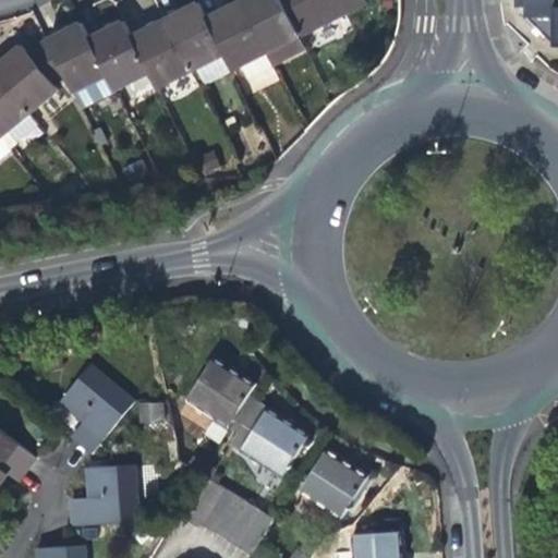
[(249,0),(241,4),(266,55),(300,38),(280,0),(249,0)]
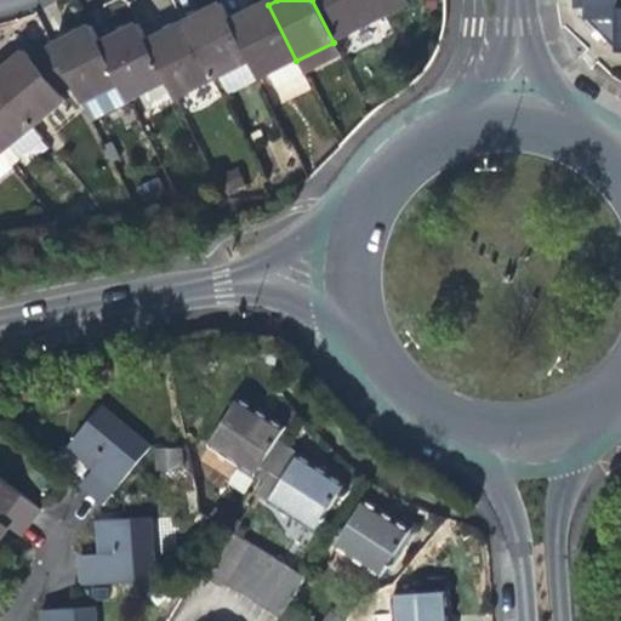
[(312,0),(334,43),(409,5),(405,0),(312,0)]
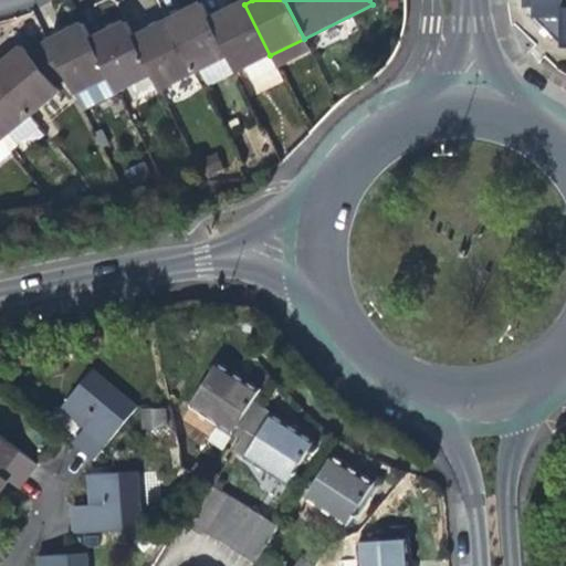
[(565,0),(525,0),(526,7),(535,7),(535,18),(565,17),(565,28),(565,46),(565,0)]
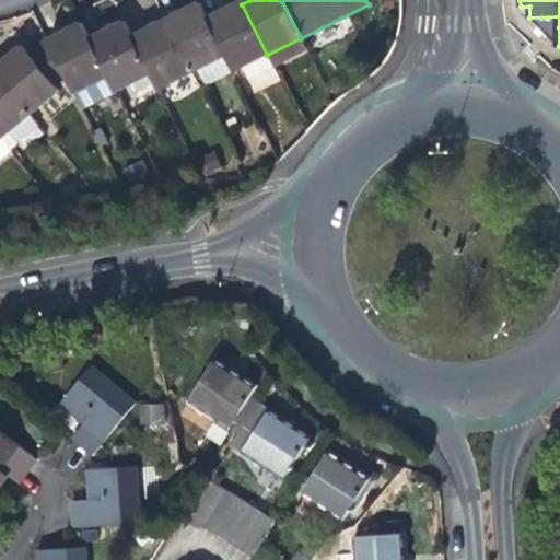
[(185,12),(165,22),(191,72),(225,56),(208,21),(199,4),(185,12)]
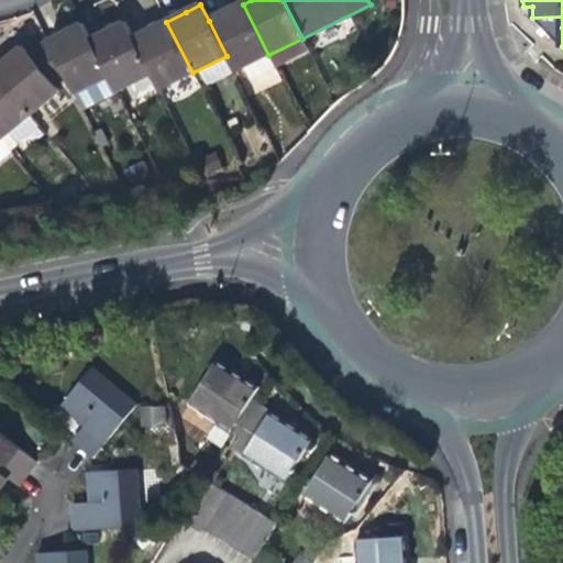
[(227,12),(209,21),(227,56),(234,73),(268,55),(243,4),(227,12)]
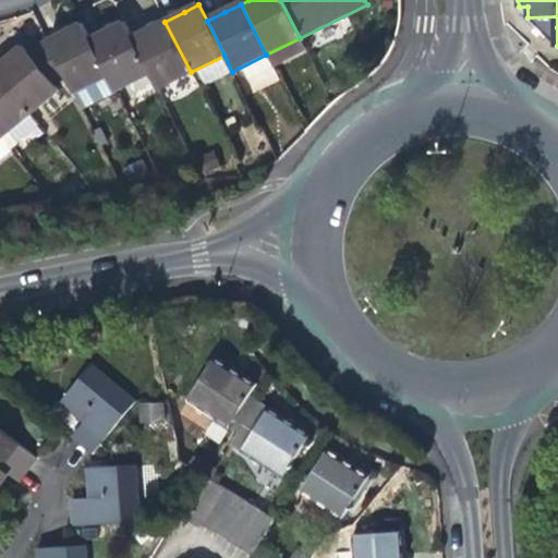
[(150,28),(131,39),(148,73),(157,89),(191,72),(165,22),(150,28)]
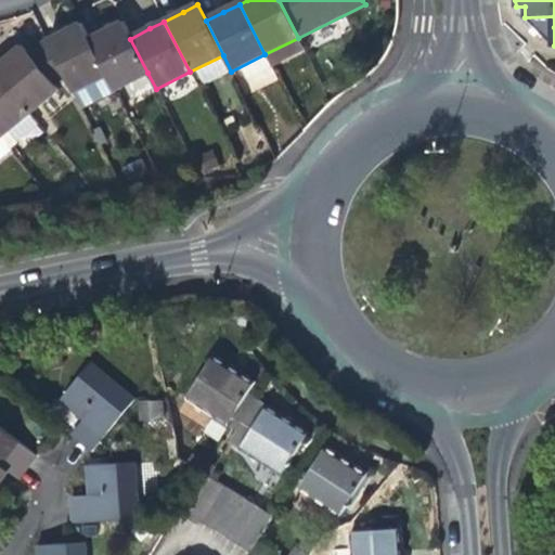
[(107,31),(88,40),(106,75),(114,90),(147,73),(130,39),(123,23),(107,31)]
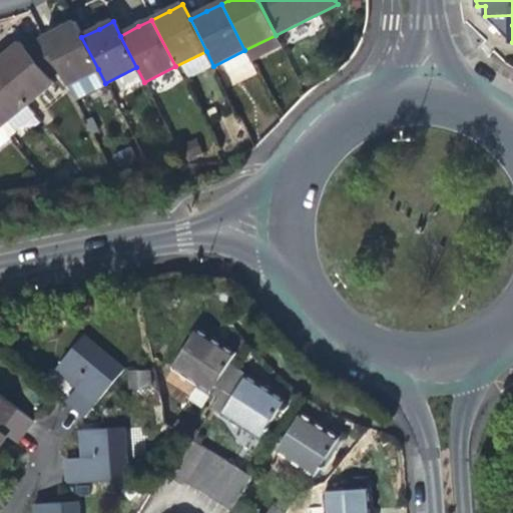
[(60,30),(42,39),(58,72),(65,86),(98,69),(81,37),(74,23),(60,30)]
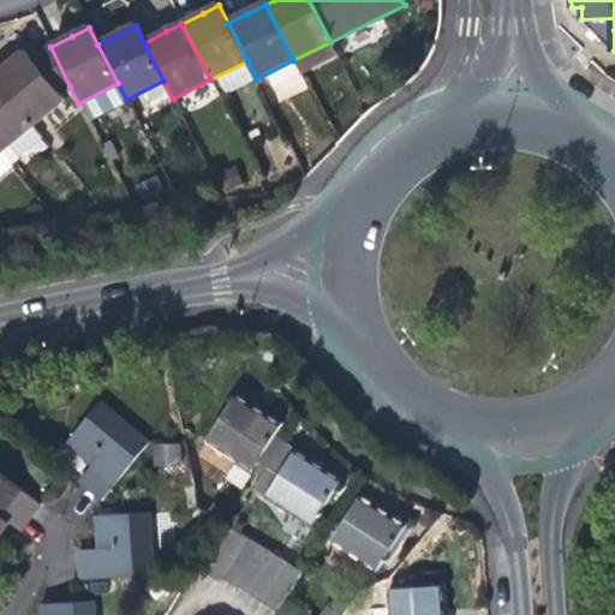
[(28,57),(59,94),(70,87),(51,47),(49,43),(28,57)]
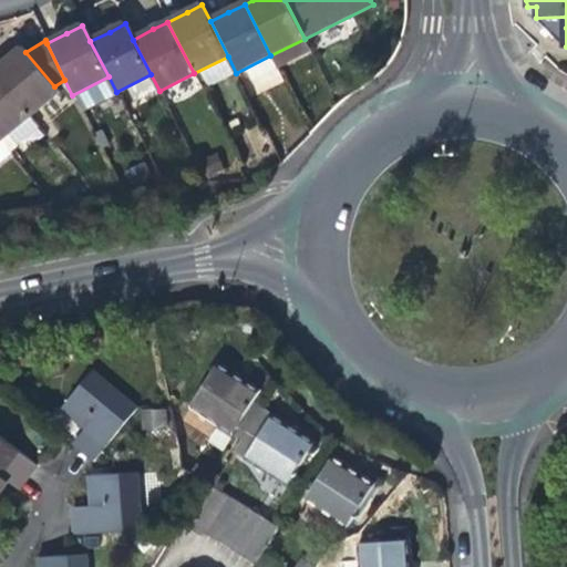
[(54,86),(26,52),(23,49),(8,61),(0,68),(0,83),(28,119),(59,93),(54,86)]
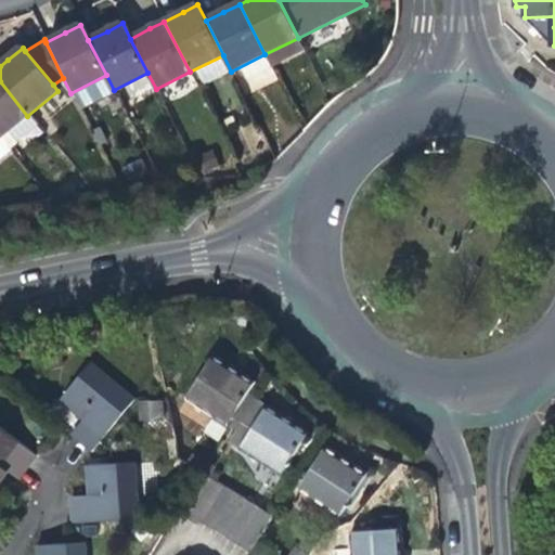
[(0,138),(27,116),(0,81),(0,138)]
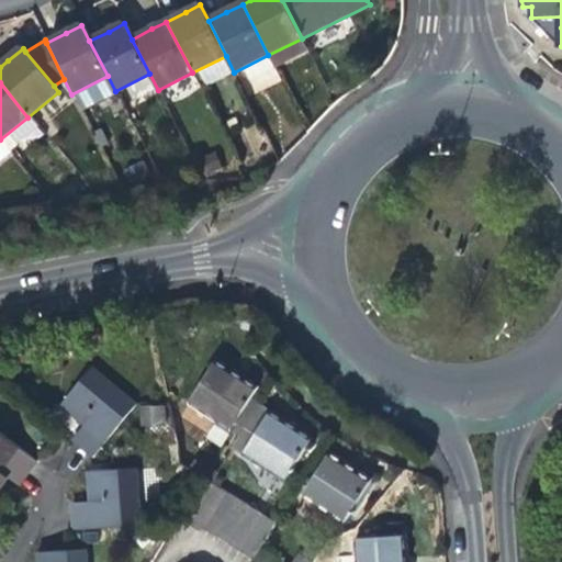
[(189,403),(232,430),(259,386),(234,370),(216,359),(189,403)]
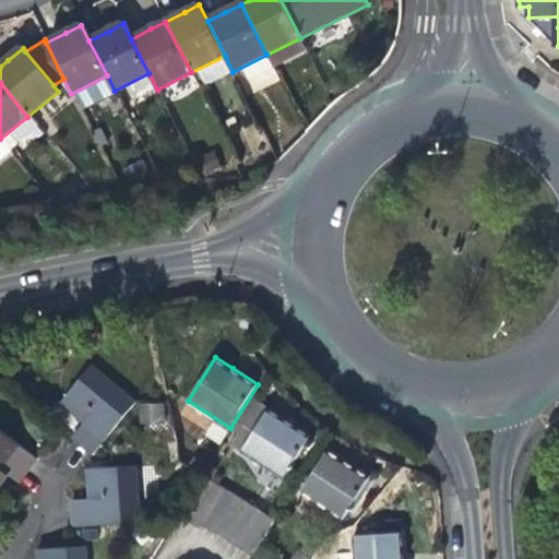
[(94,427),(79,444),(92,455),(137,404),(92,366),(62,400),(86,420),(94,427)]
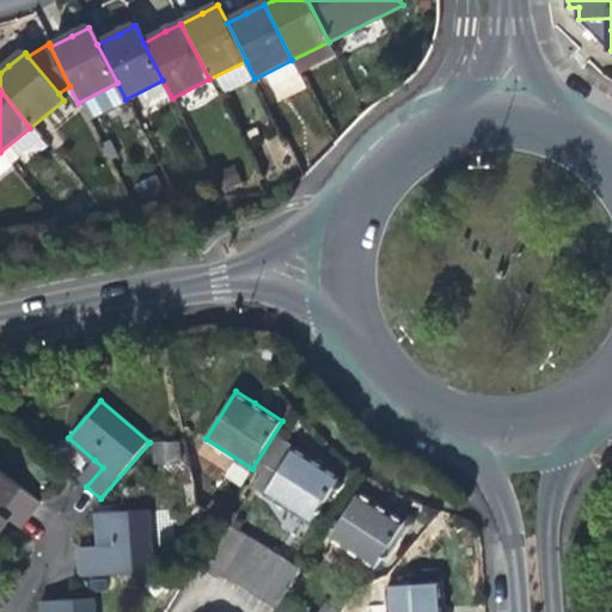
[(265,494),(310,524),(341,476),(316,460),(295,447),(265,494)]
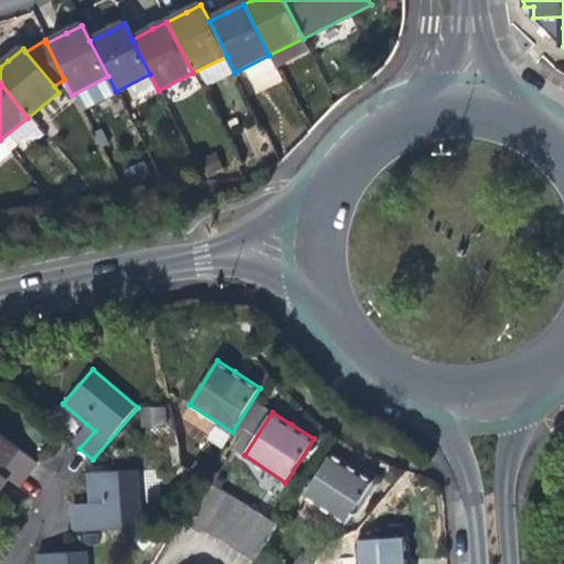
[(76,445),(79,448),(95,431),(87,424),(72,442),(76,445)]
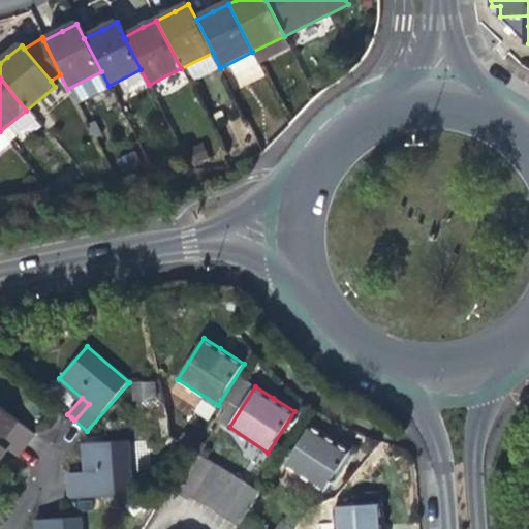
[(18,438),(28,446),(37,434),(0,405),(0,461),(10,448),(18,438)]
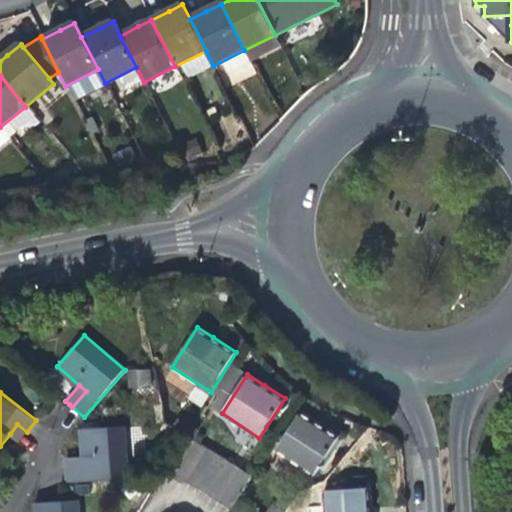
[(276,451),(315,477),(341,436),(312,418),(301,411),(276,451)]
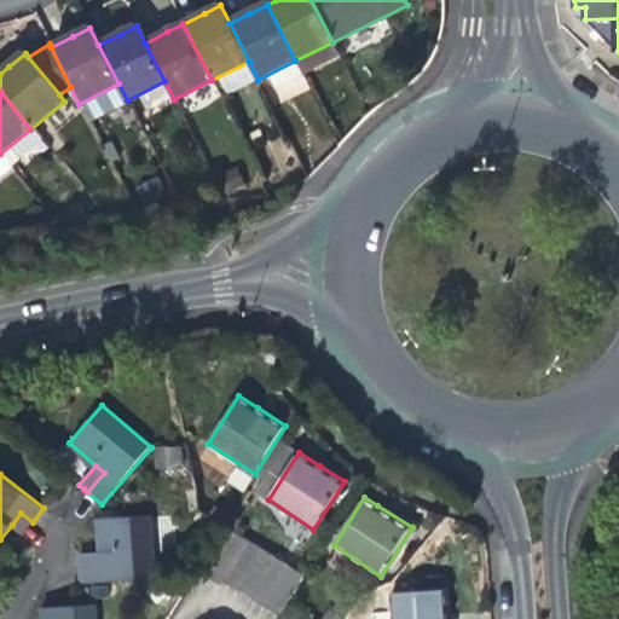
[(217,507),(210,516),(237,531),(243,522),(217,507)]
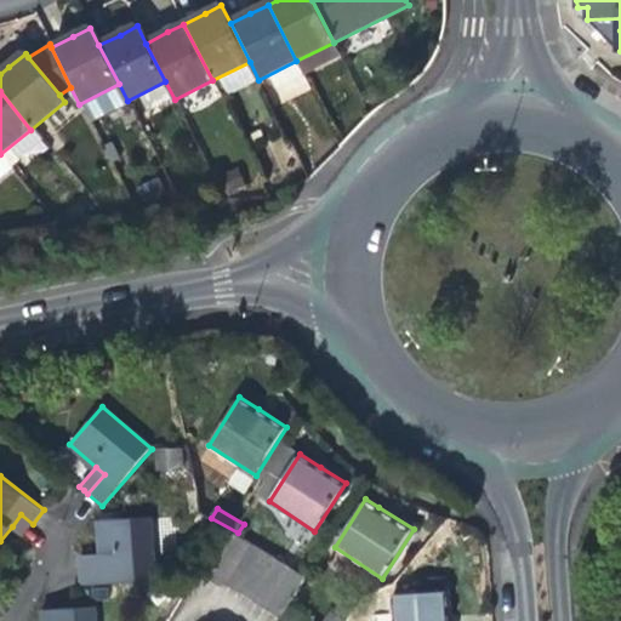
[(29,529),(33,524),(21,514),(12,527),(24,535),(29,529)]
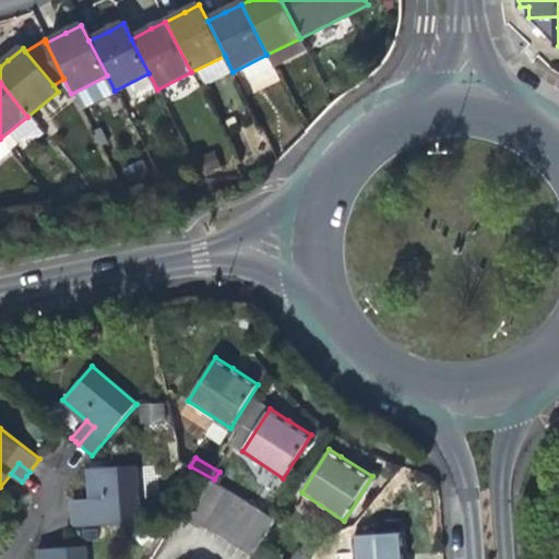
[(92,508),(71,509),(72,527),(140,522),(135,464),(88,467),(91,498),(92,508)]
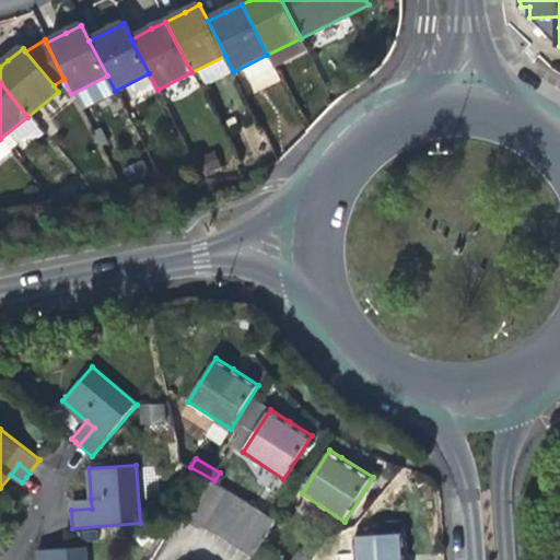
[(202,475),(179,511),(191,520),(214,480),(202,475)]
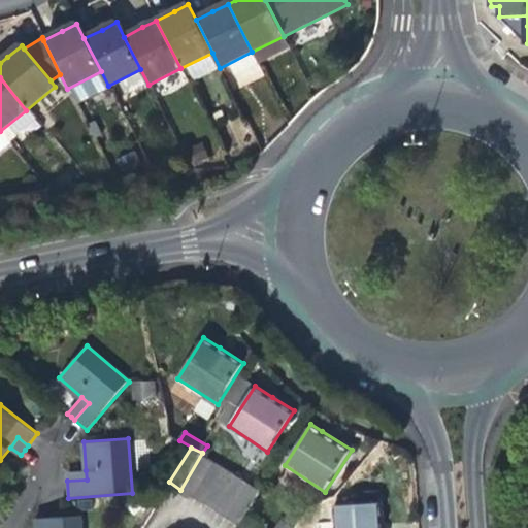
[(202,453),(180,490),(192,496),(212,461),(202,453)]
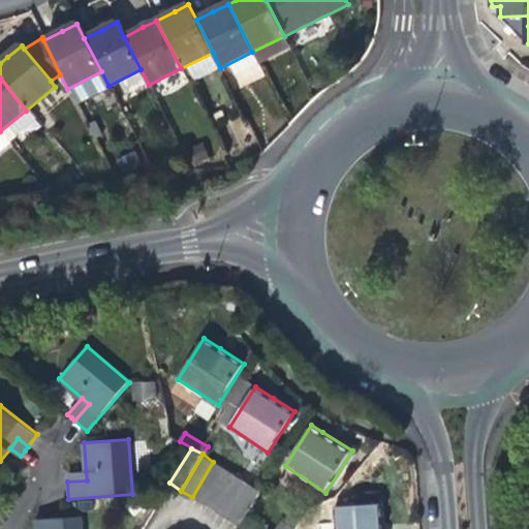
[(213,461),(191,496),(205,504),(225,469),(213,461)]
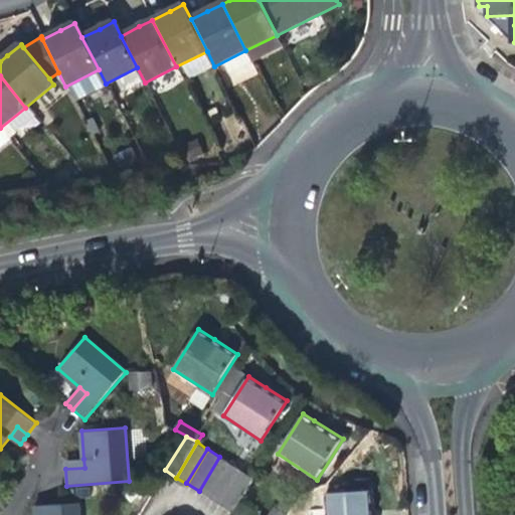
[(219,457),(199,491),(210,498),(231,464),(219,457)]
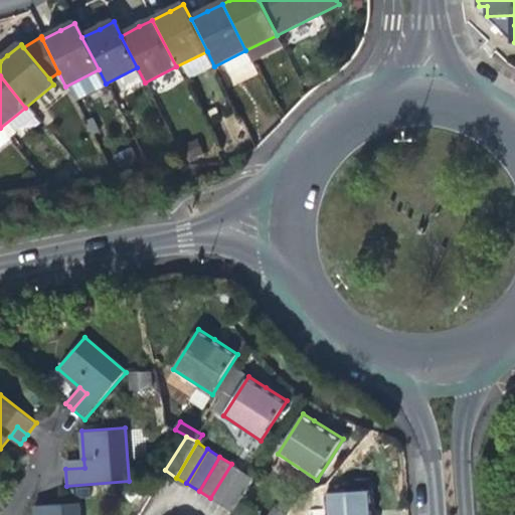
[(64,465),(65,469),(84,468),(83,459),(64,460),(64,465)]
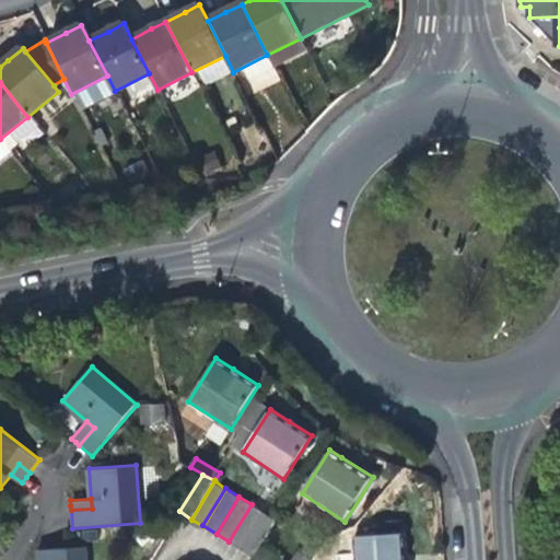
[(264,512),(252,504),(229,541),(242,549),(264,512)]
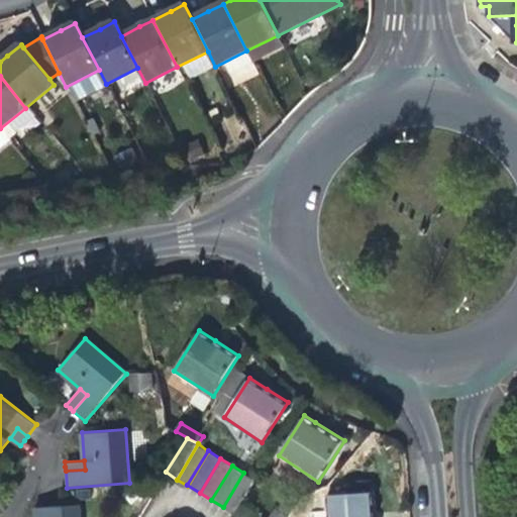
[(243,473),(223,507),(234,514),(255,480),(243,473)]
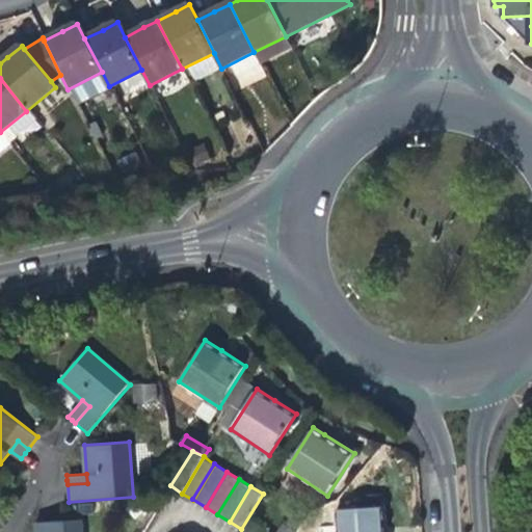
[(336,510),(338,531),(387,531),(384,505),(336,510)]
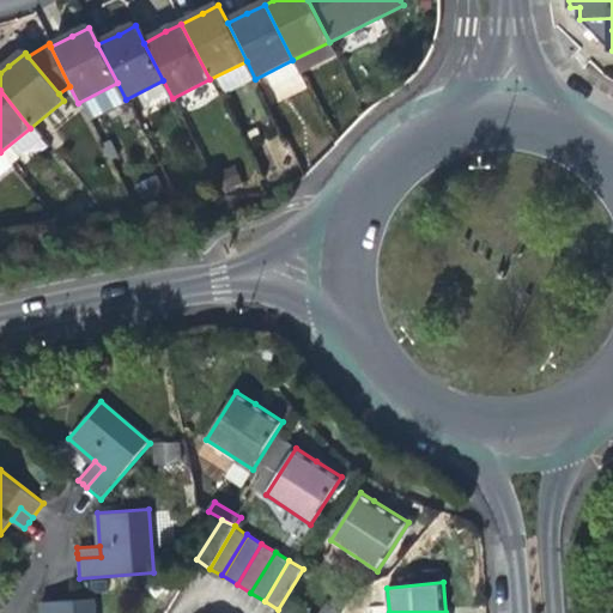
[(322,612),(341,612),(351,599),(337,590),(322,612)]
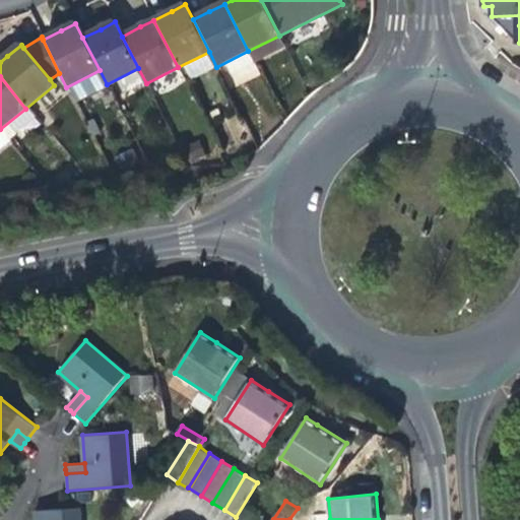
[(37,519),(80,519),(79,508),(37,510),(37,519)]
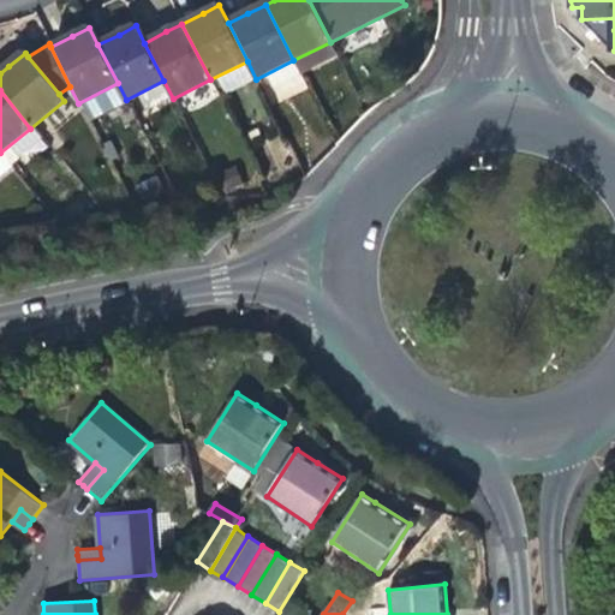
[(363,614),(366,609),(352,601),(342,614),(363,614)]
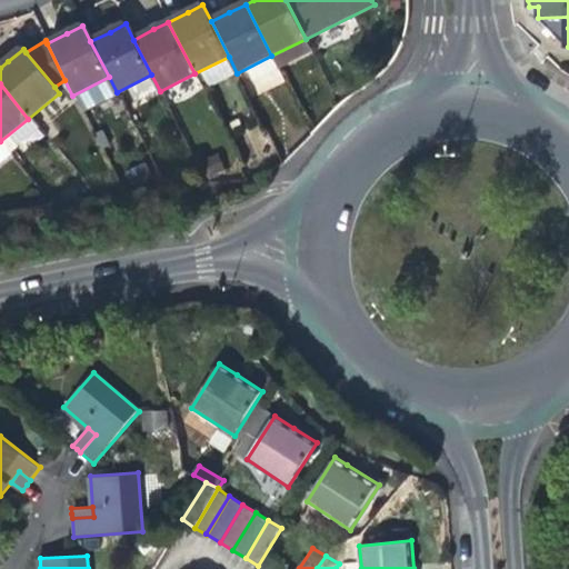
All buildings are outlined.
